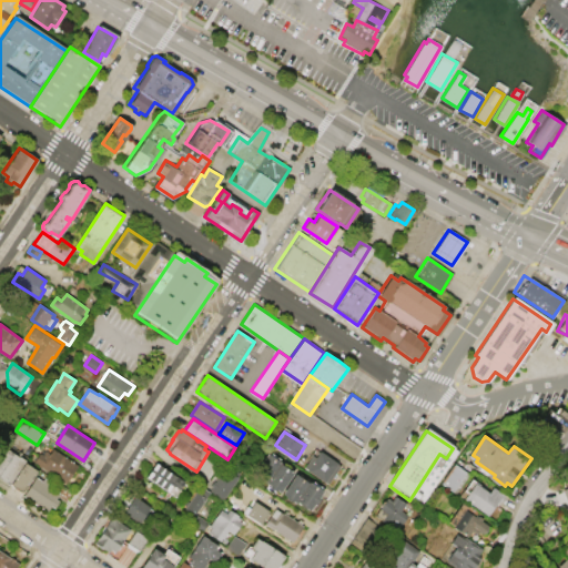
[(0,459),(7,449),(19,456),(26,460),(10,485),(0,478),(0,459)]
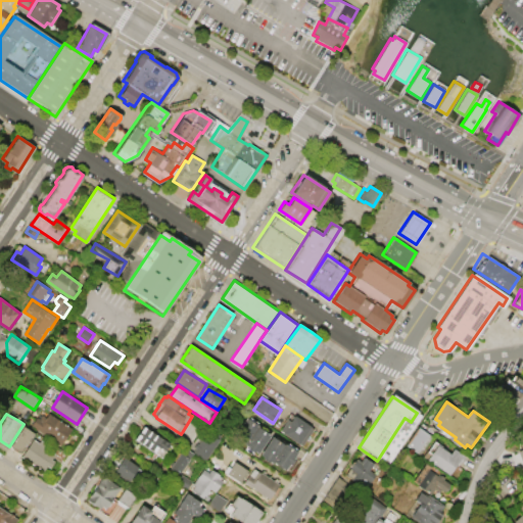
[(61,445),(33,426),(38,418),(41,420),(43,416),(47,418),(50,414),(73,429),(61,445)]
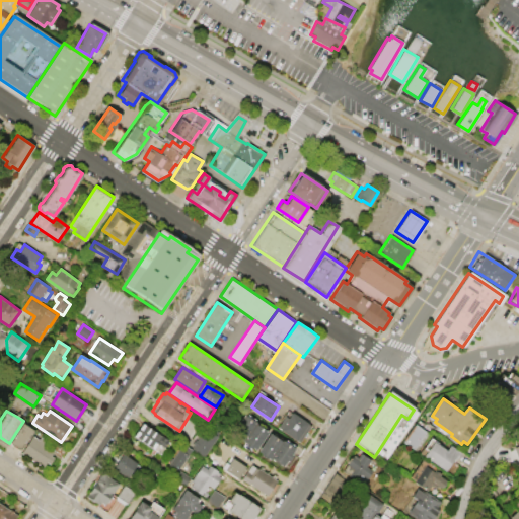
[(301,443),(282,430),(283,429),(280,427),(288,417),(290,418),(294,412),(311,424),(310,425),(313,427),(301,443)]
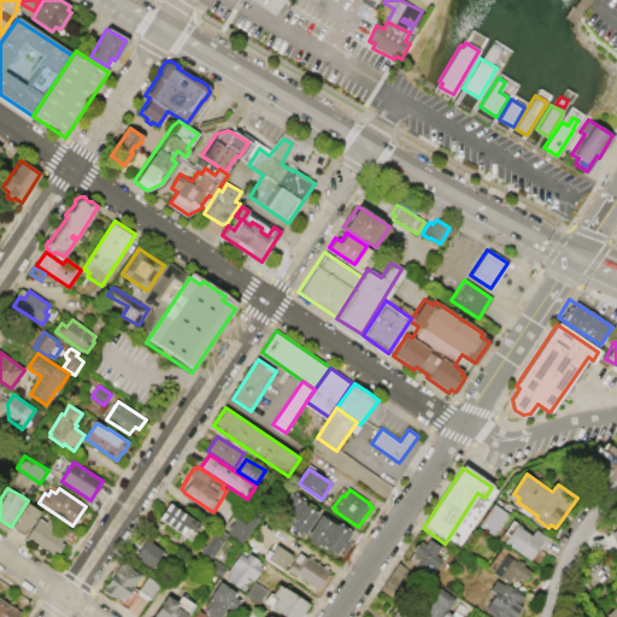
[(283,509),(281,507),(287,499),(288,499),(293,493),(306,501),(305,503),(321,515),(307,535),(303,532),(301,534),(294,529),(295,528),(291,526),(292,524),(278,515),(283,509)]
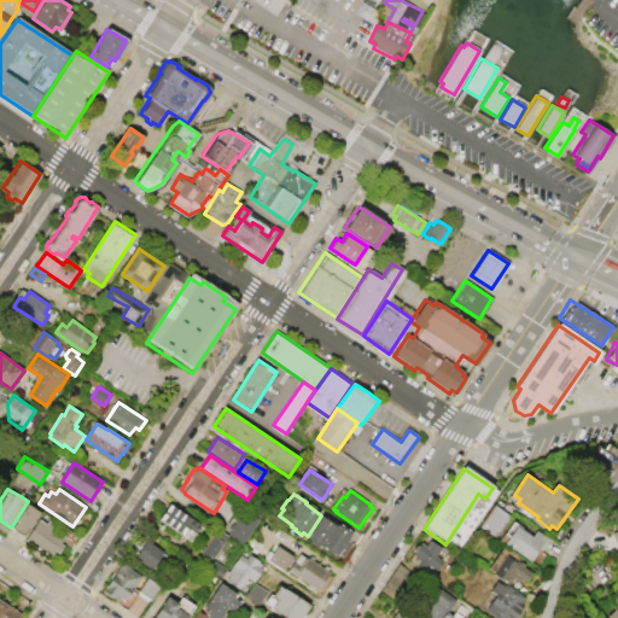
[(12,528),(28,503),(41,512),(41,514),(39,518),(35,518),(33,523),(33,526),(31,529),(29,529),(24,535),(22,534),(12,528)]
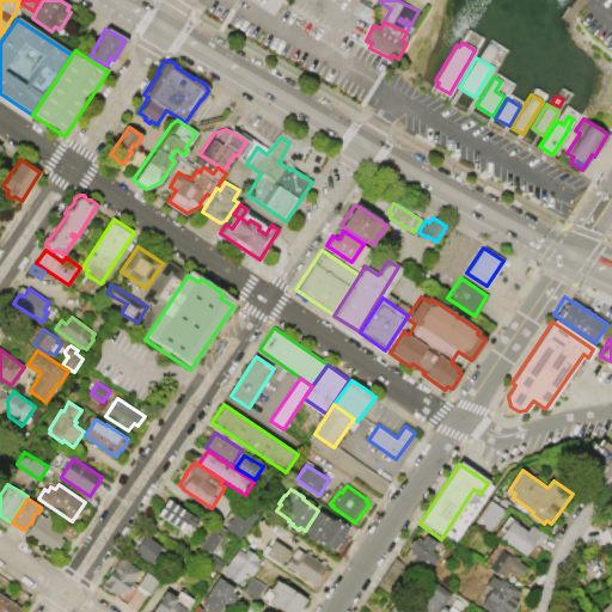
[(160,514),(171,500),(200,519),(194,527),(188,524),(183,530),(160,514)]
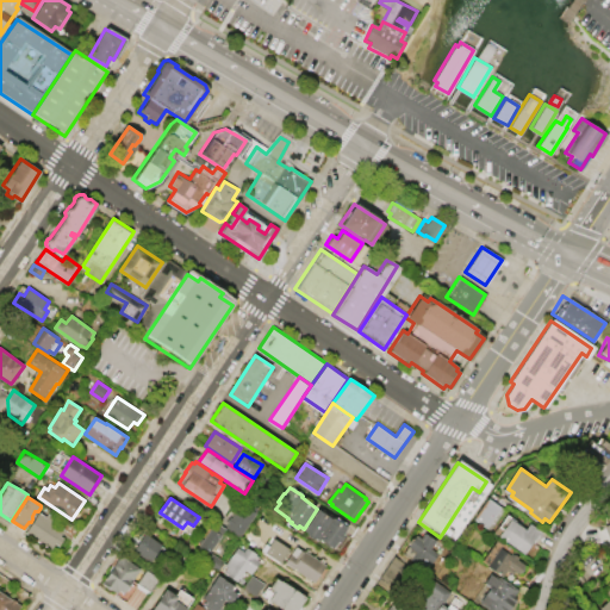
[(477,520),(491,499),(508,511),(493,531),(477,520)]
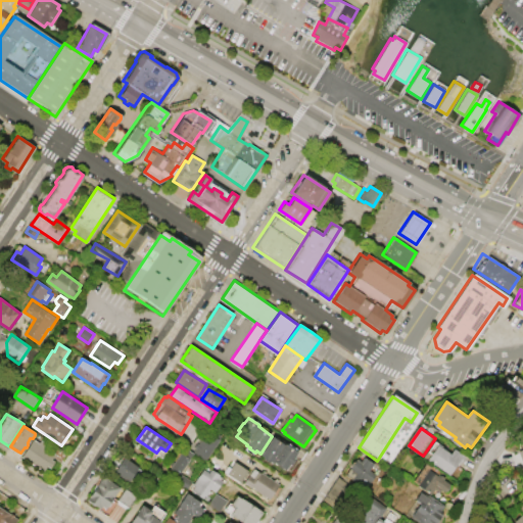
[(207,461),(206,460),(205,461),(194,454),(197,448),(196,447),(199,443),(200,444),(203,439),(206,441),(212,433),(222,439),(207,461)]
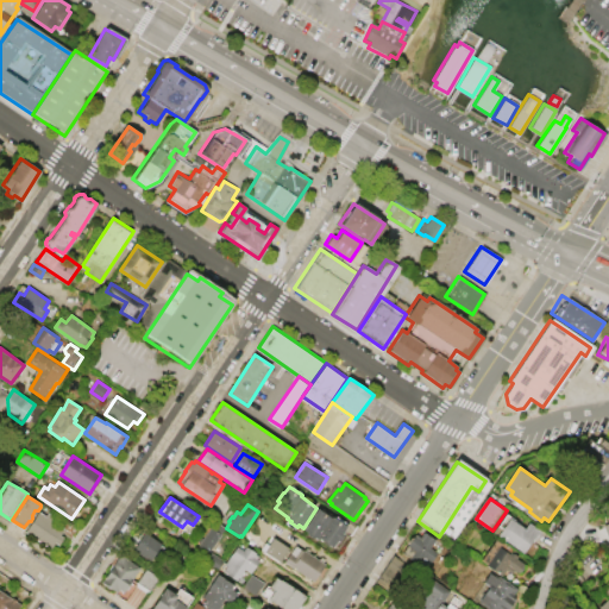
[(306,529),(319,509),(336,520),(336,518),(350,527),(345,534),(347,535),(343,544),(339,541),(336,548),(320,539),(320,540),(316,538),(315,539),(309,534),(311,533),(306,529)]
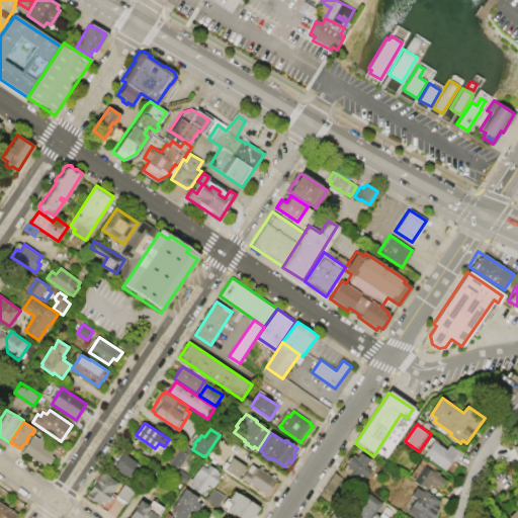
[(22,452),(33,435),(40,439),(42,436),(48,439),(46,443),(56,449),(52,455),(56,457),(51,464),(48,461),(45,466),(22,452)]
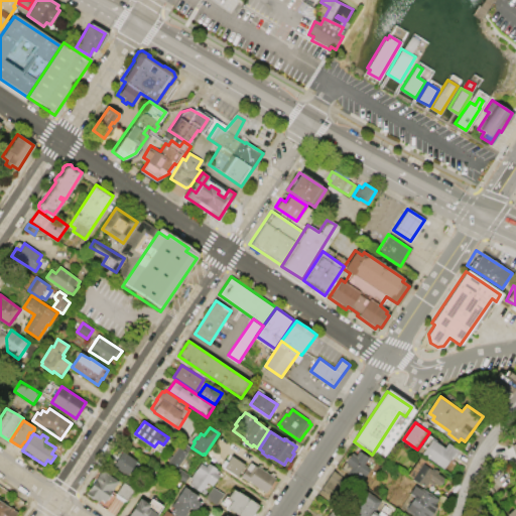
[(423,453),(433,438),(447,447),(450,442),(462,449),(457,458),(456,456),(446,469),(423,453)]
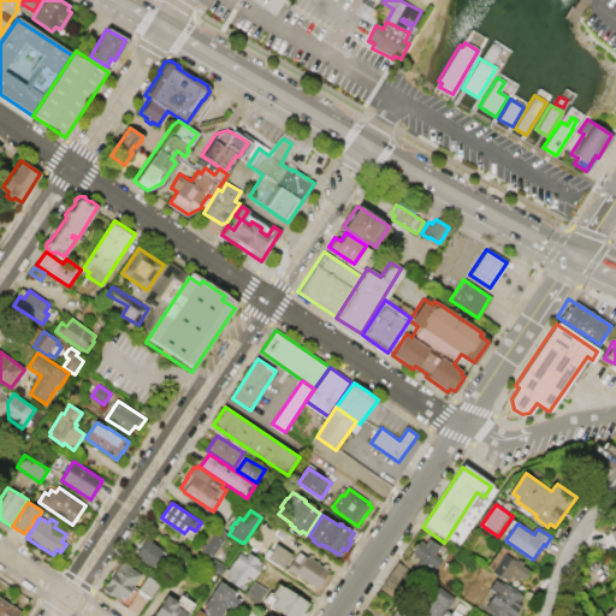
[(212,561),(202,554),(205,550),(201,548),(205,543),(207,545),(218,528),(229,534),(212,561)]
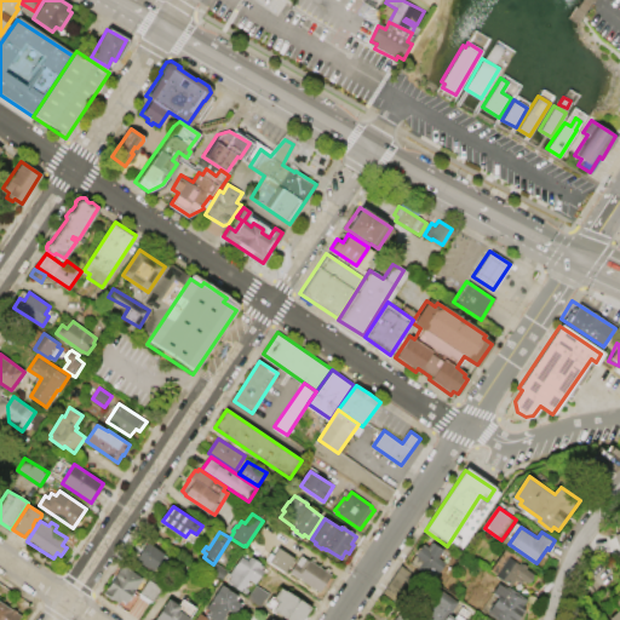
[(407,562),(422,543),(426,546),(430,540),(443,551),(440,556),(445,558),(437,569),(438,570),(431,580),(407,562)]
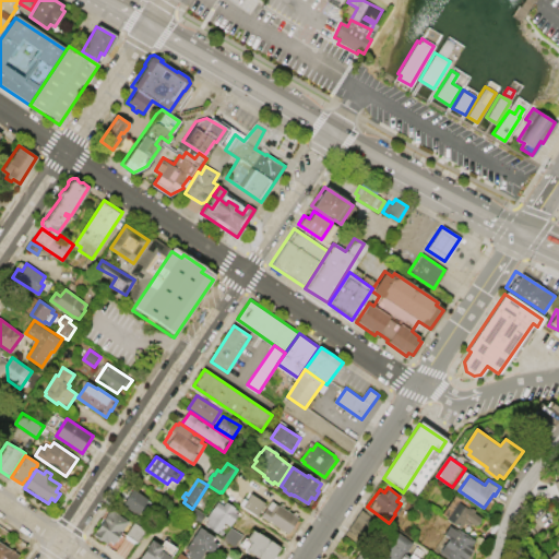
[(123,503),(134,488),(150,499),(140,514),(123,503)]
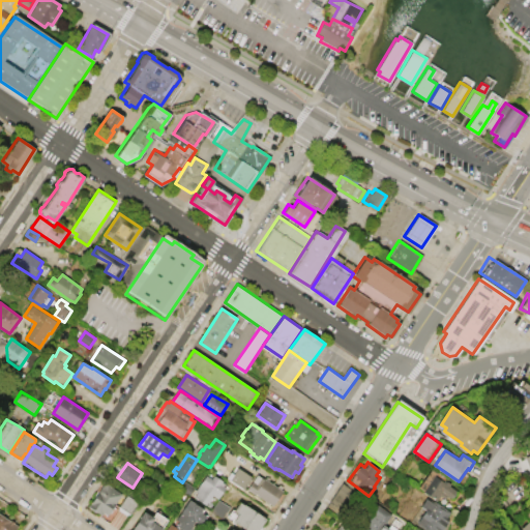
[(245,490),(229,478),(232,473),(236,475),(239,469),(253,477),(245,490)]
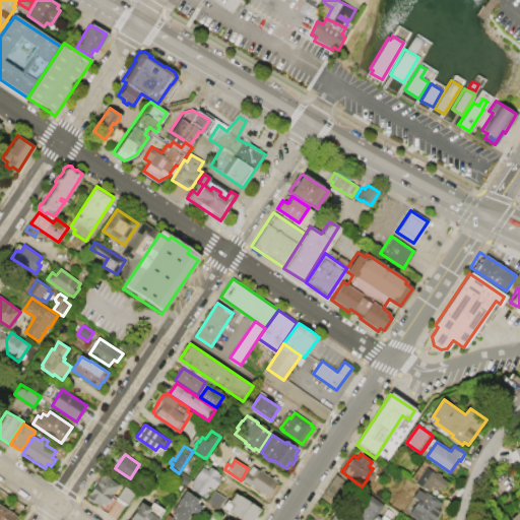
[(193,482),(204,467),(209,470),(211,467),(219,472),(218,473),(222,475),(220,477),(222,478),(216,490),(210,485),(209,488),(210,489),(207,495),(205,494),(204,496),(192,489),(195,483),(193,482)]
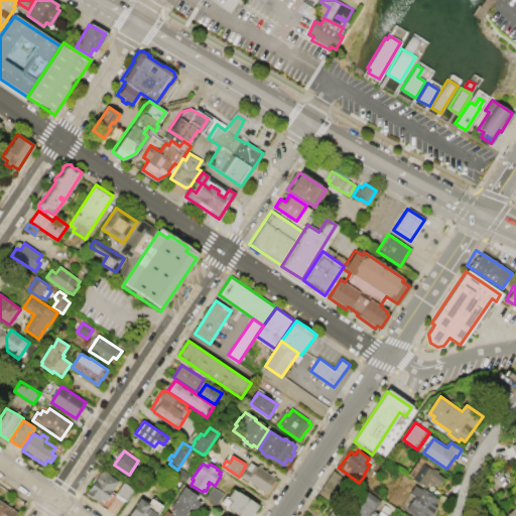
[(268,494),(243,477),(253,464),(259,468),(259,467),(278,480),(268,494)]
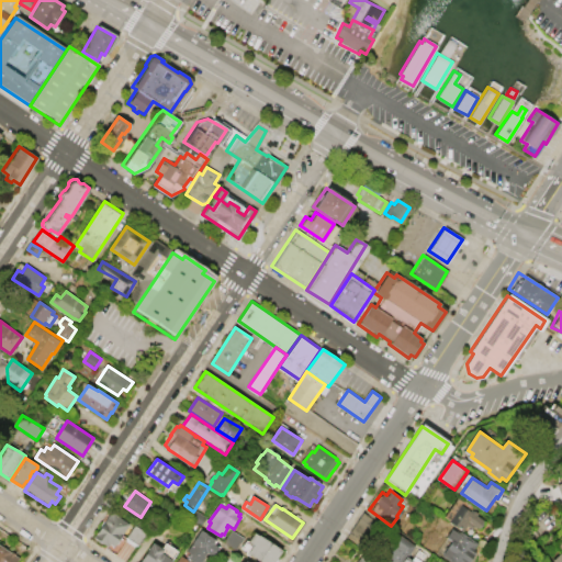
[(451,521),(463,505),(486,521),(481,529),(474,525),(473,528),(470,526),(465,532),(451,521)]
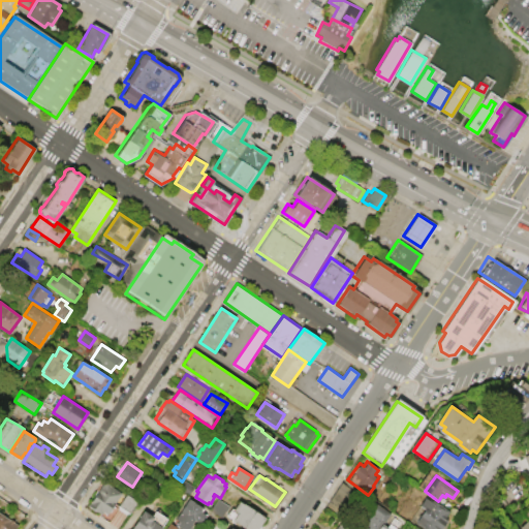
[(184,479),(196,487),(191,495),(179,488),(184,479)]
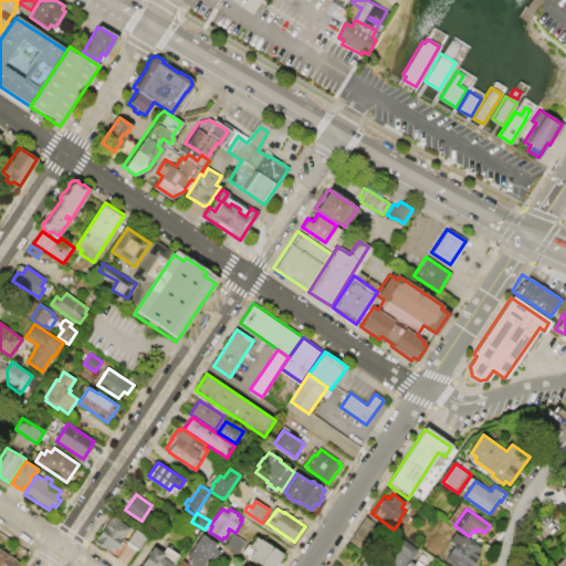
[(114,515),(133,528),(116,551),(113,548),(111,551),(96,541),(114,515)]
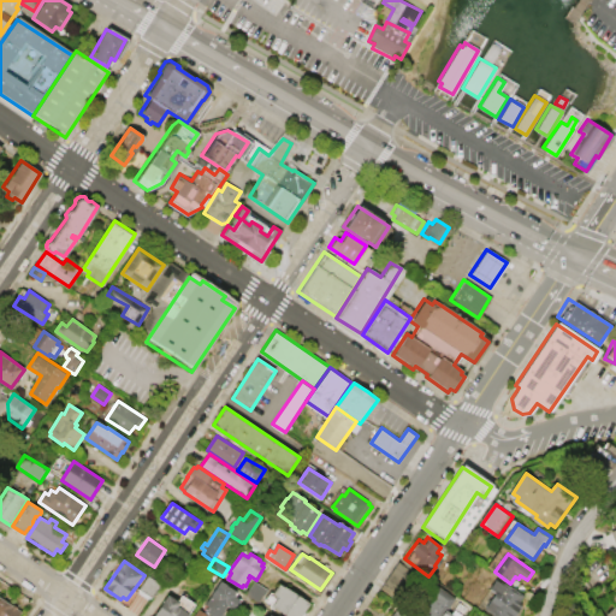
[(383,588),(401,563),(414,573),(396,598),(383,588)]
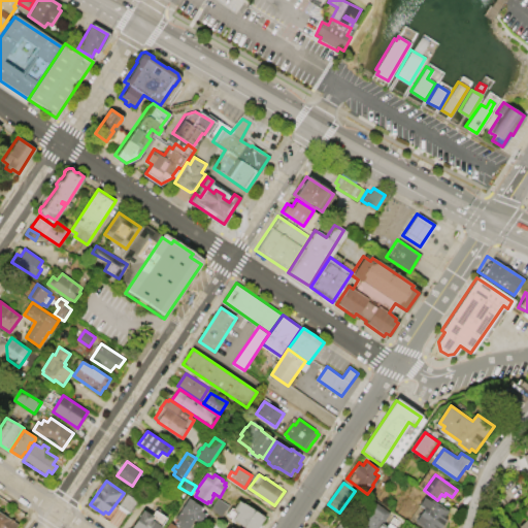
[(120,505),(128,494),(139,501),(131,513),(120,505)]
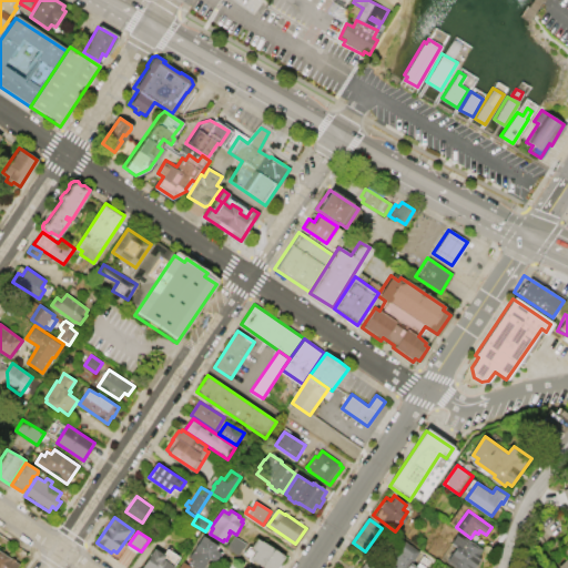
[(459,567),(449,561),(458,547),(454,544),(459,535),(467,539),(468,538),(486,549),(482,557),(485,558),(478,567),(459,567)]
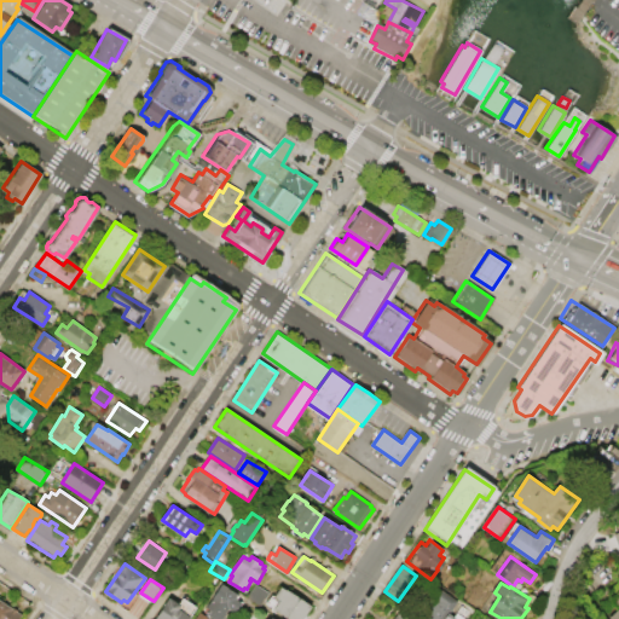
[(208,607),(223,584),(239,594),(236,600),(242,603),(236,613),(230,608),(227,613),(227,614),(224,618),(214,618),(208,614),(212,608),(208,607)]
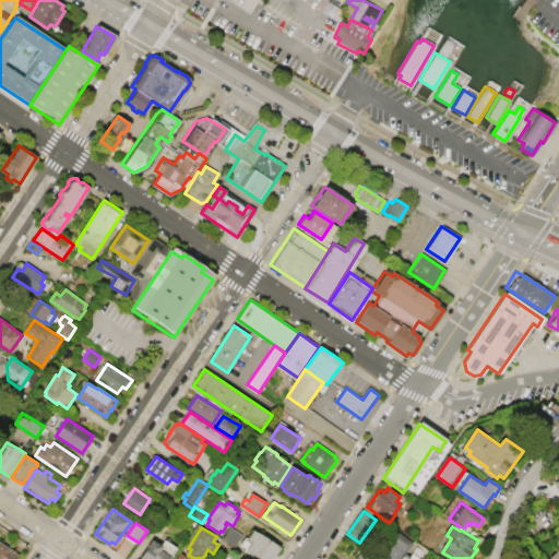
[(237,548),(225,539),(233,527),(245,535),(237,548)]
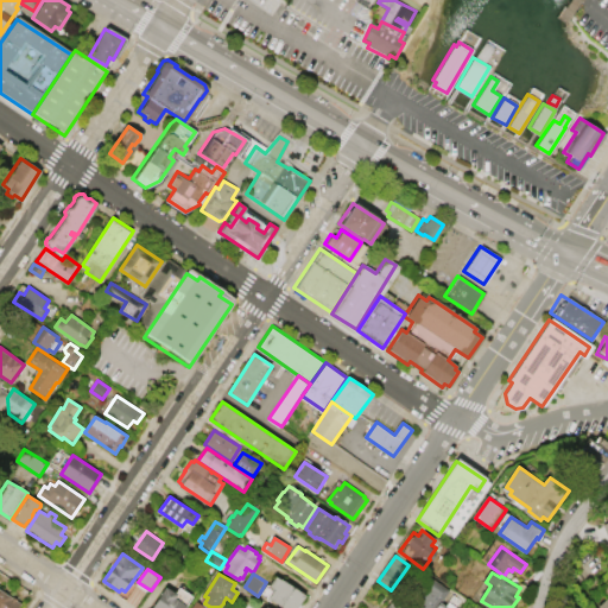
[(298,607),(285,607),(271,599),(276,590),(271,587),(277,577),(306,596),(298,607)]
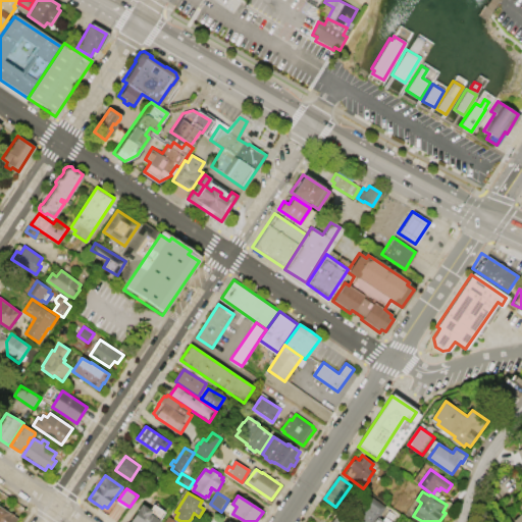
[(357,521),(356,521),(373,498),(386,507),(380,517),(383,520),(389,512),(397,517),(394,521),(395,521),(357,521)]
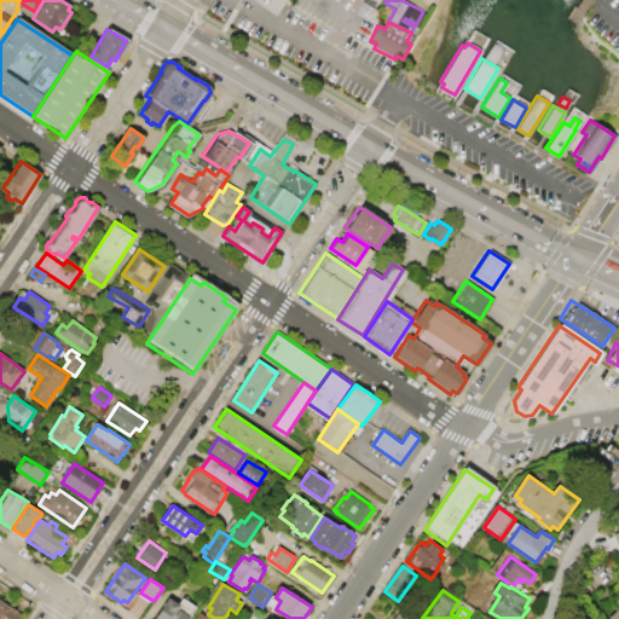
[(190,618),(156,618),(169,599),(180,606),(185,599),(198,608),(190,618)]
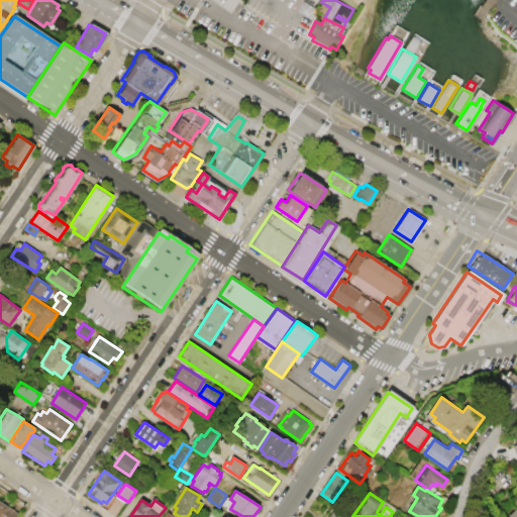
[(0,516),(0,503),(18,514),(16,516),(0,516)]
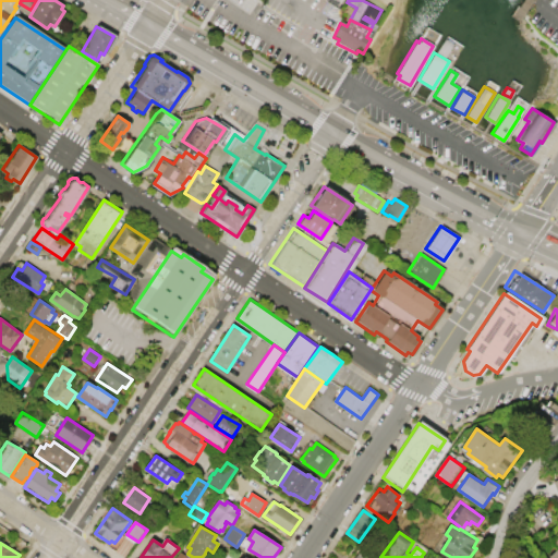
[(557,546),(557,557),(550,557),(548,556),(557,546)]
